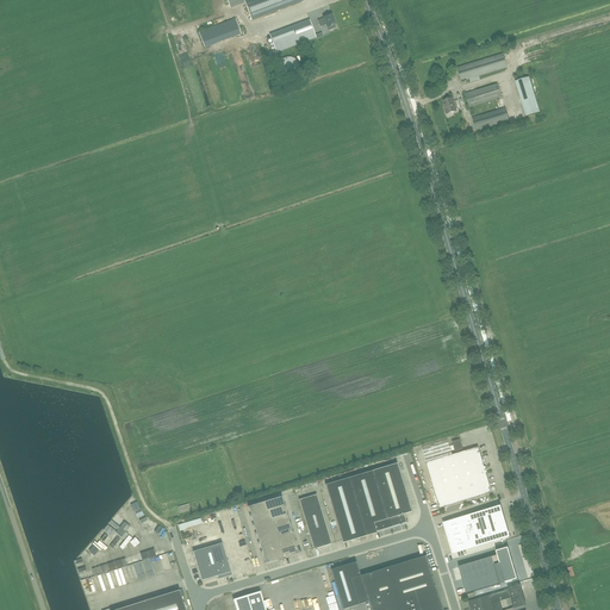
[(226,0),(229,4),(238,0),(243,0),(244,2),(251,20),(304,0),(226,0)]
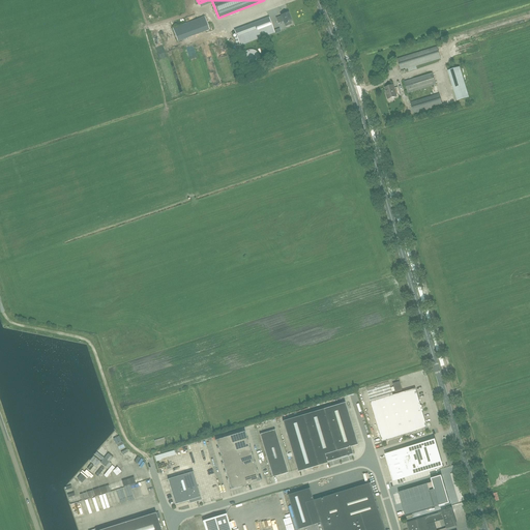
[(282,17),(276,18),(278,24),(283,22),(285,27),(292,24),(291,22),(292,22),(289,12),(281,16),(282,17)]
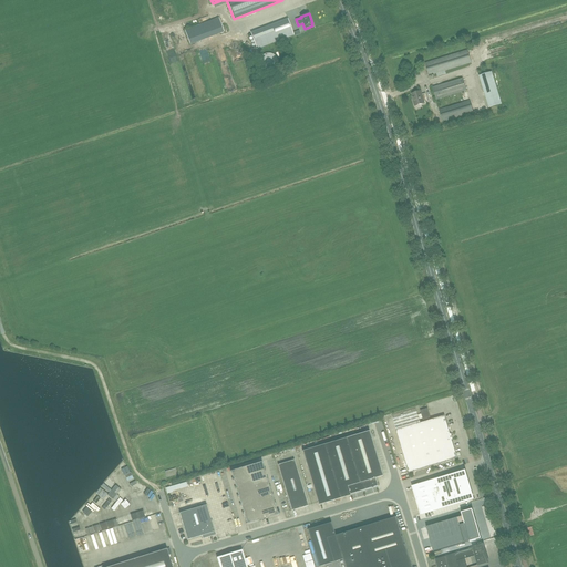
[(219,18),(210,21),(216,34),(224,32),(219,18)]
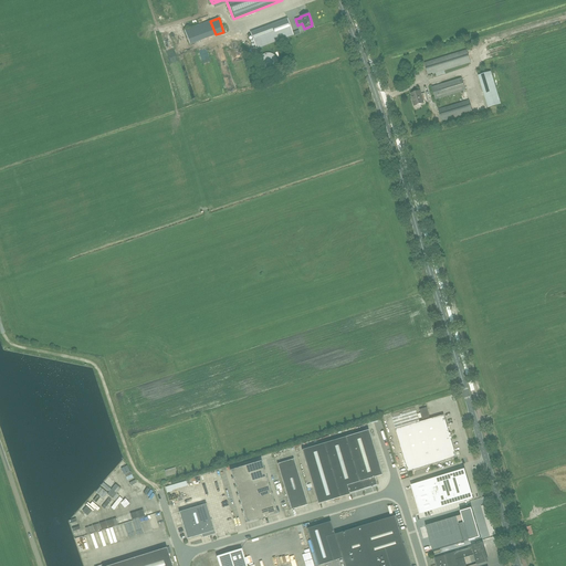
[(287,20),(251,33),(257,49),(293,35),(292,33),(287,20)]
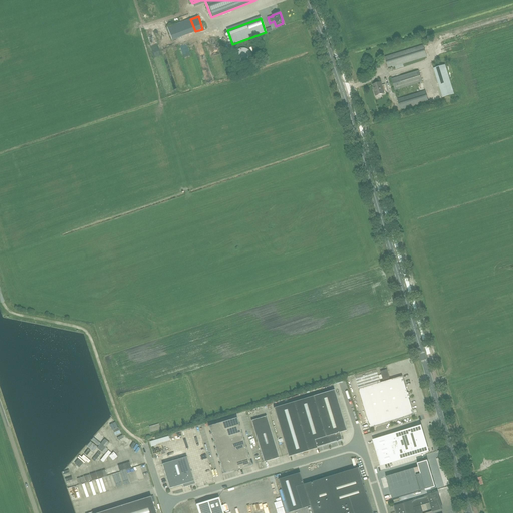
[(195,31),(190,19),(167,27),(171,40),(195,31)]
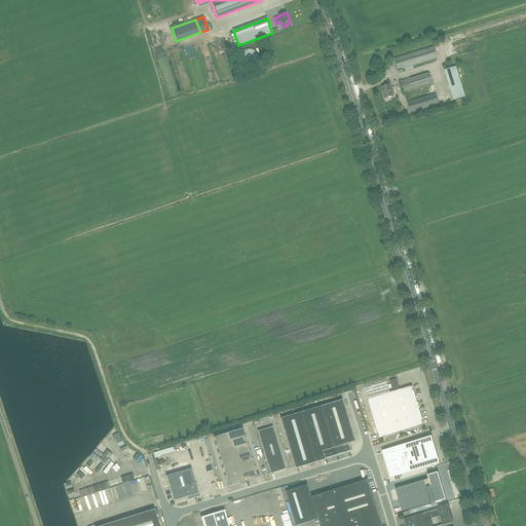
[(413,66),(437,58),(434,46),(395,59),(398,70),(405,68),(413,66)]
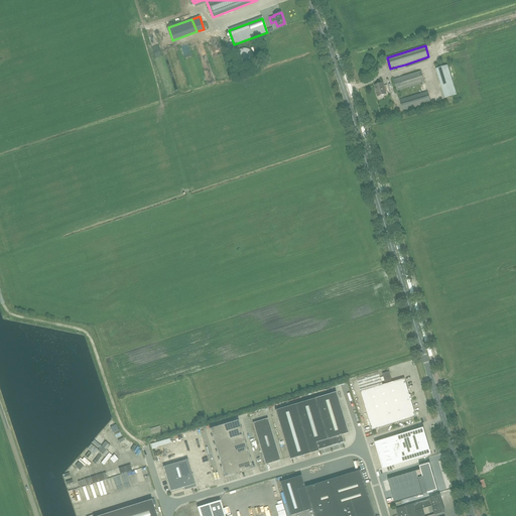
[(253,59),(253,56),(253,54),(252,52),(250,50),(248,48),(246,48),(243,48),(241,49),(239,50),(237,52),(236,54),(236,56),(236,59),(238,62),(241,65),(243,66),(246,66),(248,65),(250,63),(252,61),(253,59)]
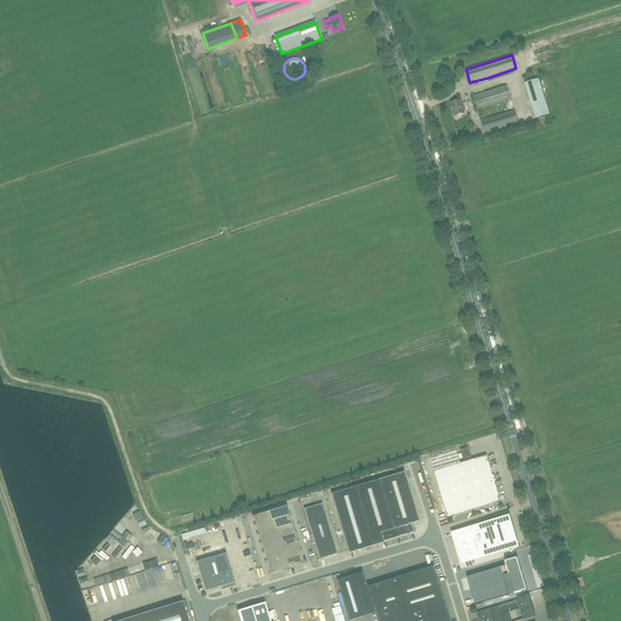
[(539,79),(524,83),(535,118),(550,114),(539,79)]
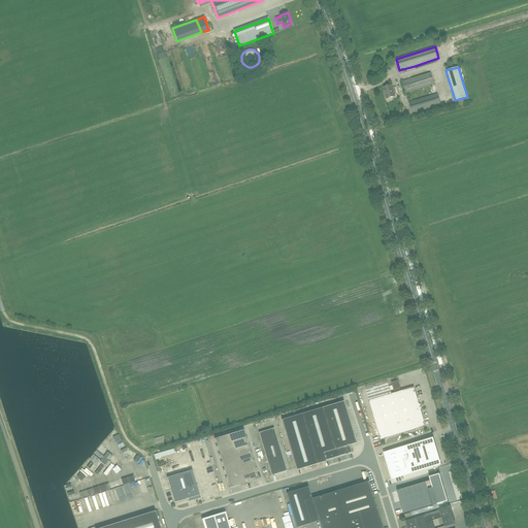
[(406,93),(434,84),(430,72),(402,81),(406,93)]
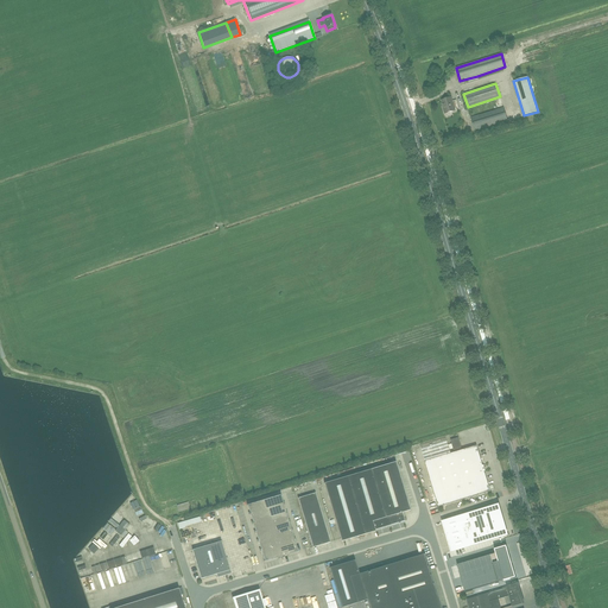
[(450,97),(442,100),(443,106),(442,107),(444,114),(455,111),(455,112),(458,111),(456,102),(454,102),(453,102),(450,97)]
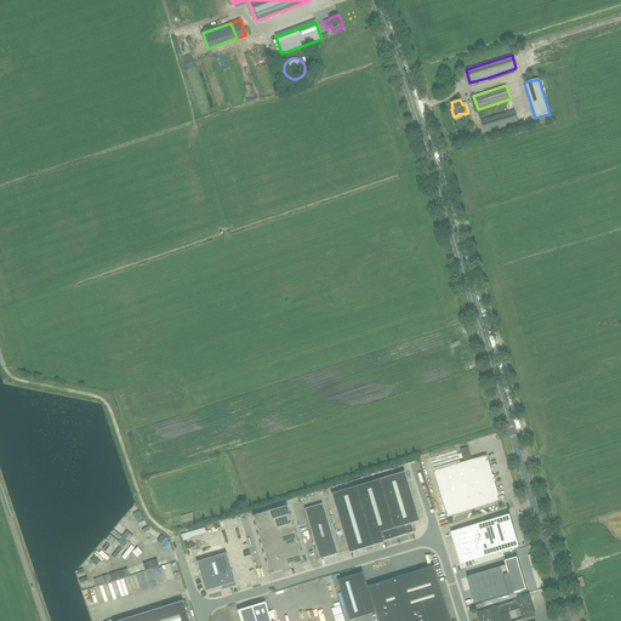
[(485,134),(518,124),(514,110),(480,120),(485,134)]
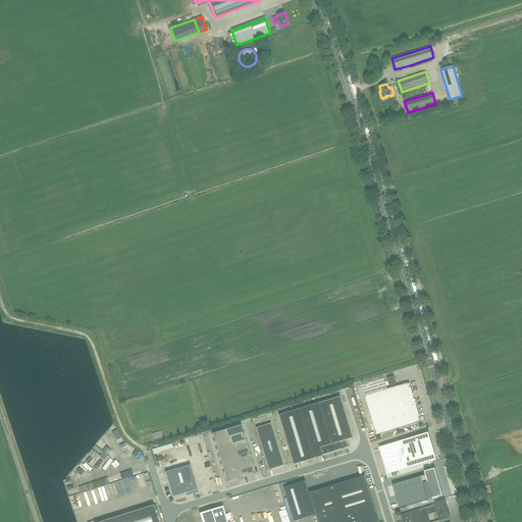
[(365,396),(376,435),(421,422),(416,405),(414,400),(409,382),(397,386),(394,376),(386,377),(389,388),(365,396)]
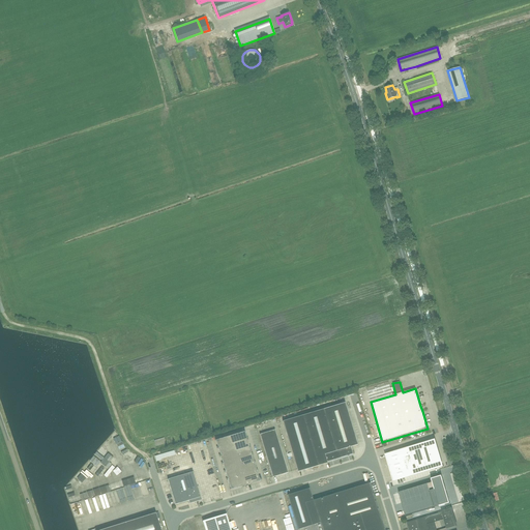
[(358,444),(345,403),(283,421),(298,472),(328,463),(328,462),(353,454),(350,447),(358,444)]
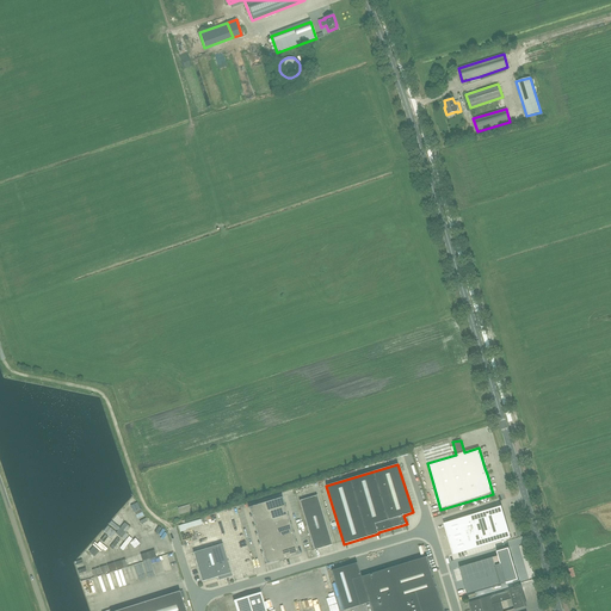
[(318,495),(300,501),(314,550),(332,545),(318,495)]
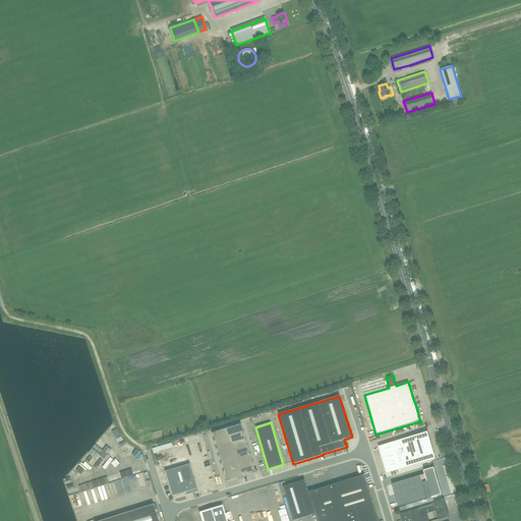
[(241,423),(212,432),(226,481),(255,473),(241,423)]
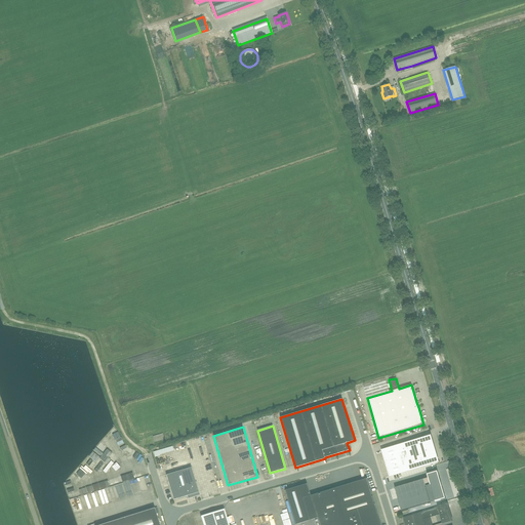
[(155,435),(157,442),(167,439),(165,433),(155,435)]
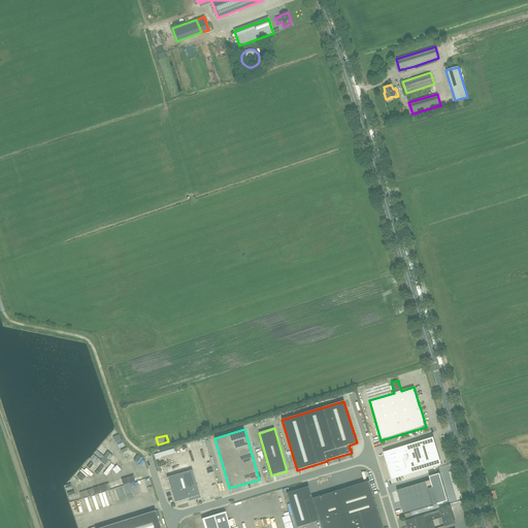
[(429,440),(385,454),(392,479),(437,465),(434,455),(436,454),(435,450),(432,451),(429,440)]
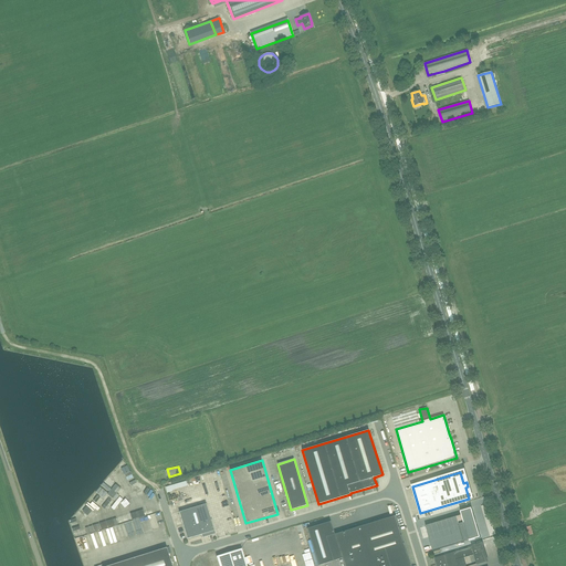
[(189,481),(167,485),(168,490),(190,485),(189,481)]
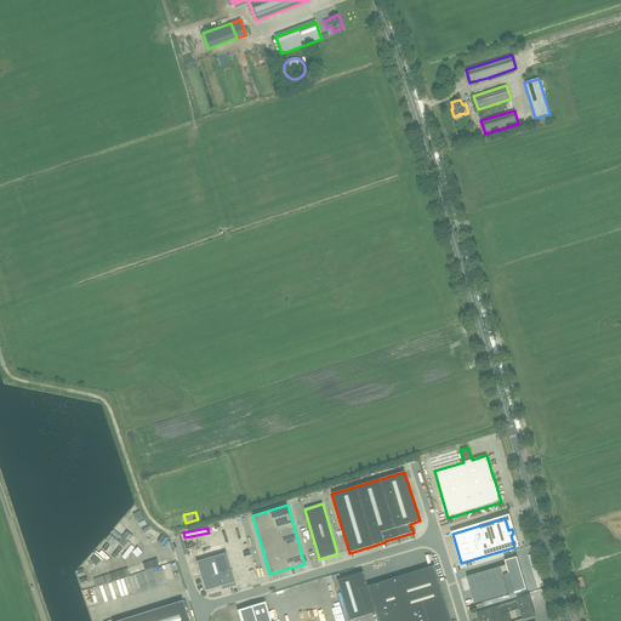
[(226,553),(197,562),(205,592),(221,587),(222,591),(223,590),(222,586),(232,584),(233,586),(235,586),(232,571),(226,553)]
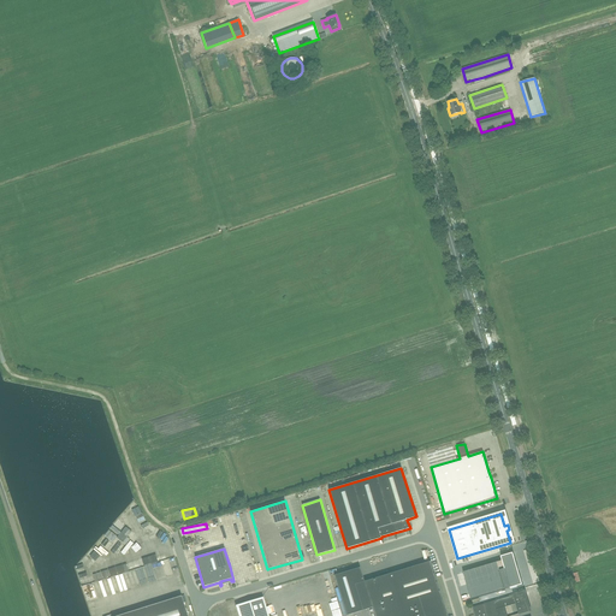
[(502,561),(463,573),(472,600),(522,585),(513,554),(501,557),(502,561)]
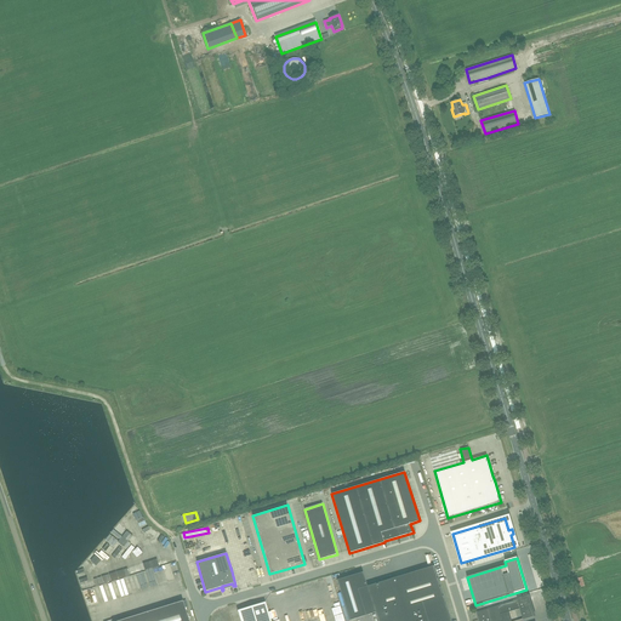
[(434,567),(366,586),(363,573),(336,580),(349,620),(365,616),(375,613),(377,620),(450,620),(445,602),(434,567)]
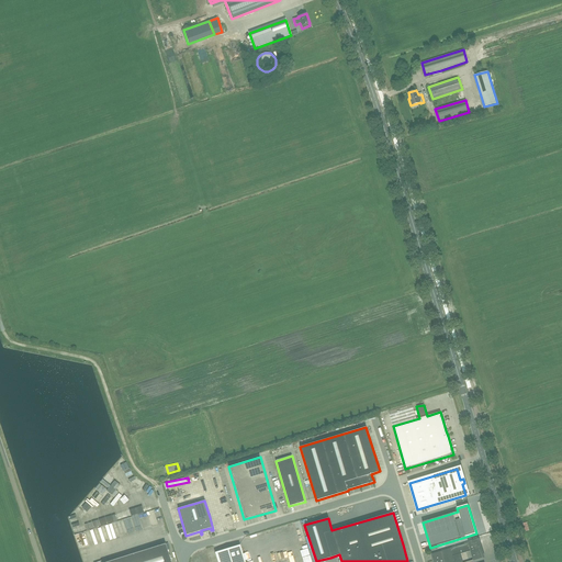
[(479,540),(450,549),(453,558),(454,561),(462,561),(460,553),(470,550),(473,560),(482,558),(479,547),(481,546),(479,540)]
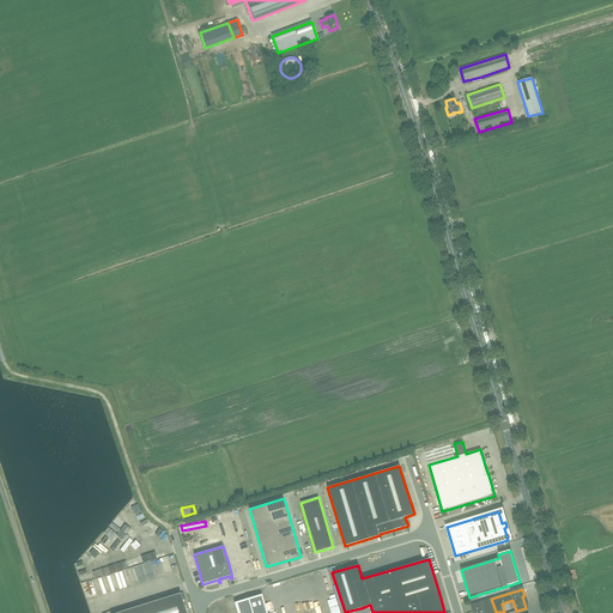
[(108,612),(186,612),(180,594),(117,612),(109,612),(110,612),(108,612)]
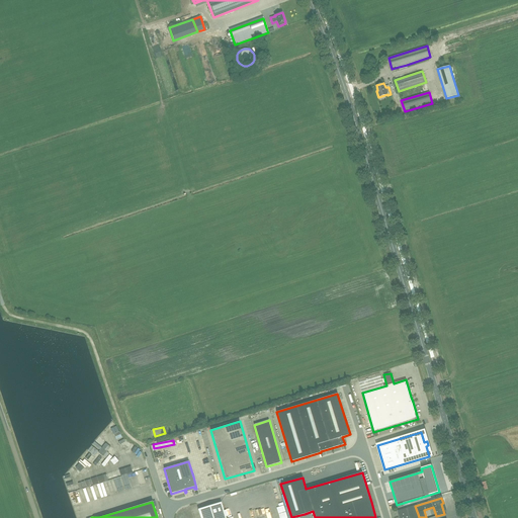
[(225,517),(221,503),(198,510),(200,517),(225,517)]
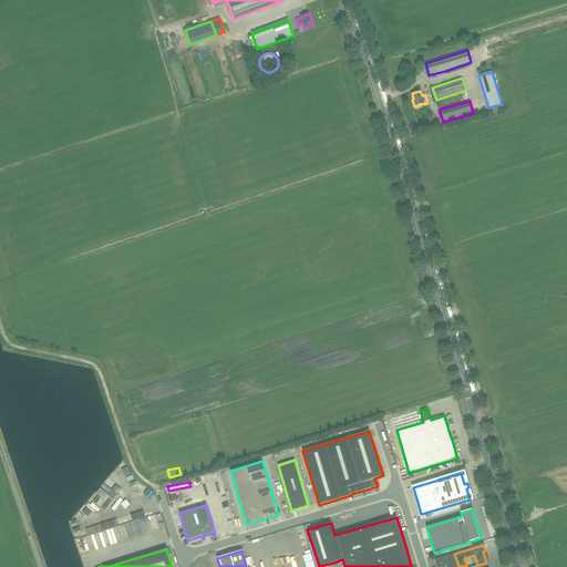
[(459,566),(457,563),(454,554),(435,559),(437,566),(459,566)]
